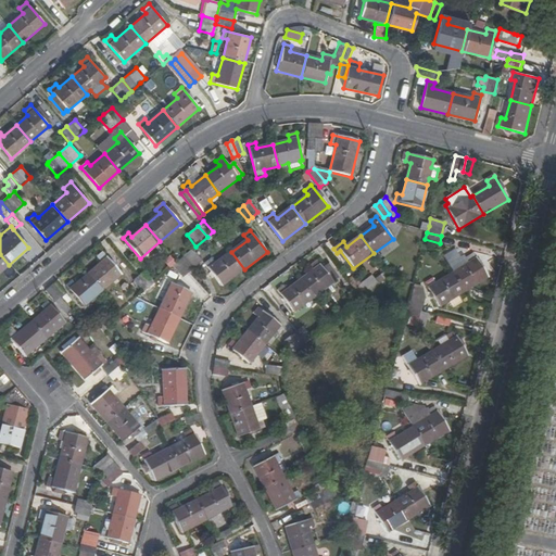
[(201,263),(191,251),(182,257),(180,260),(190,272),(201,263)]
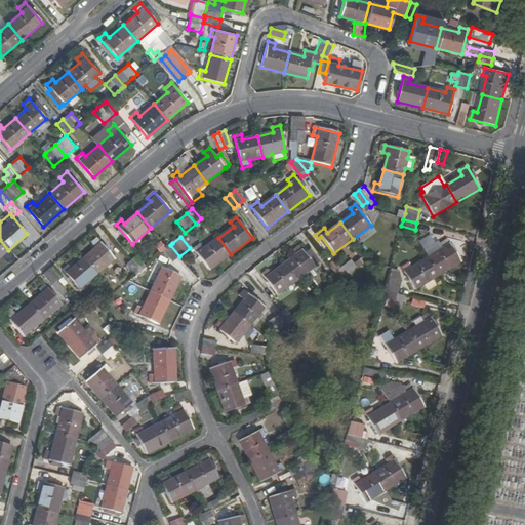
[(231,254),(218,238),(203,248),(200,244),(193,249),(209,271),(231,254)]
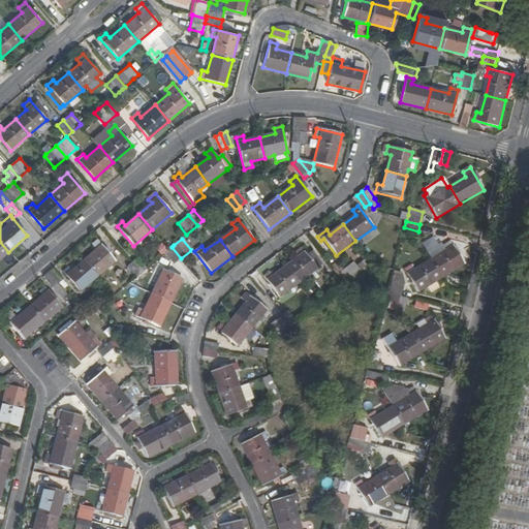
[(96,250),(84,260),(97,276),(116,260),(98,241),(93,246),(96,250)]
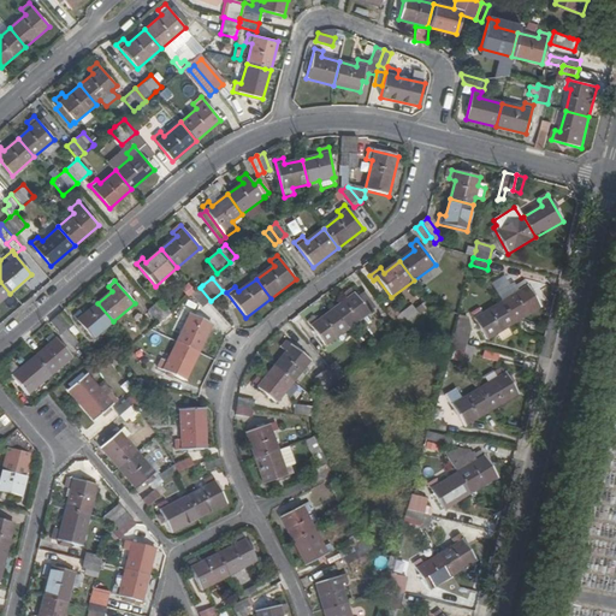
[(502,302),(515,324),(542,307),(525,280),(516,286),(520,291),(502,302)]
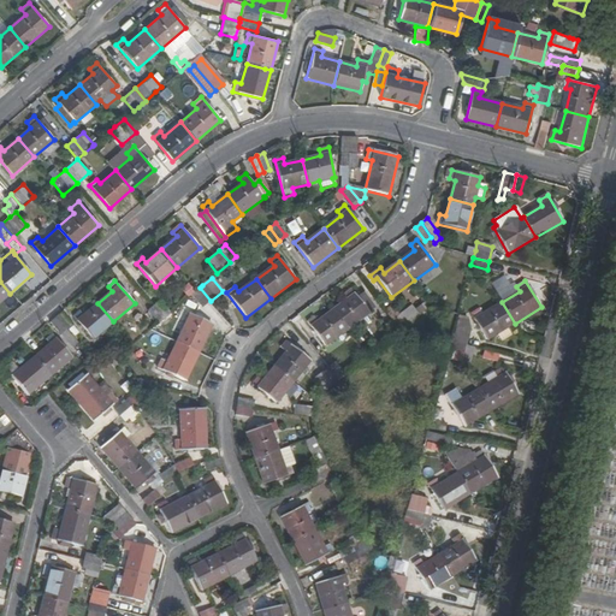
[(196,290),(190,283),(181,291),(187,298),(193,294),(196,290)]
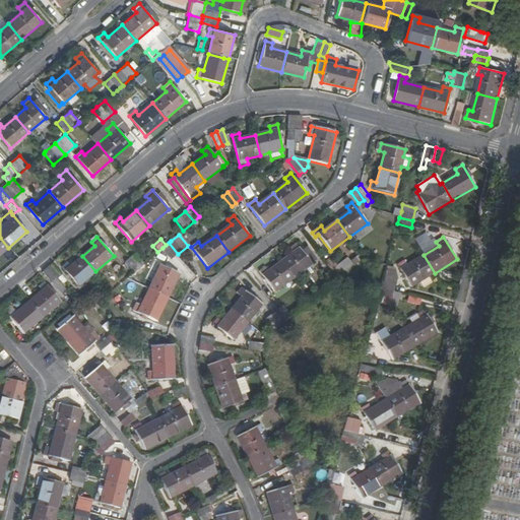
[(178,254),(169,243),(166,245),(163,248),(173,258),(178,254)]
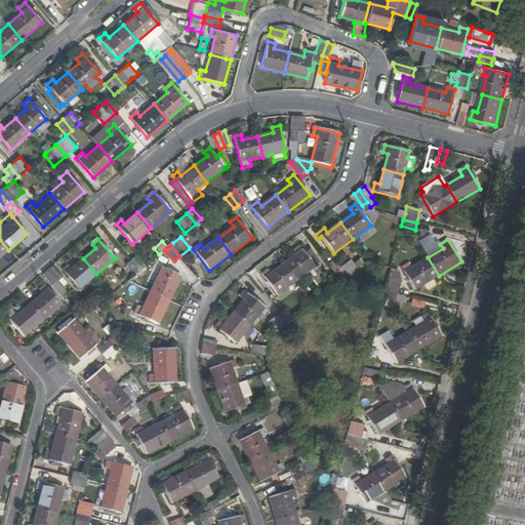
[(296,255),(284,265),(296,281),(316,267),(299,245),(293,250),(296,255)]
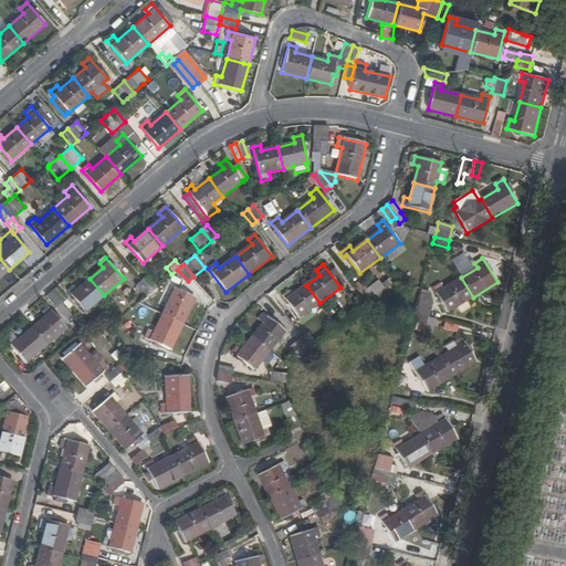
[(146,276),(140,281),(150,293),(156,287),(146,276)]
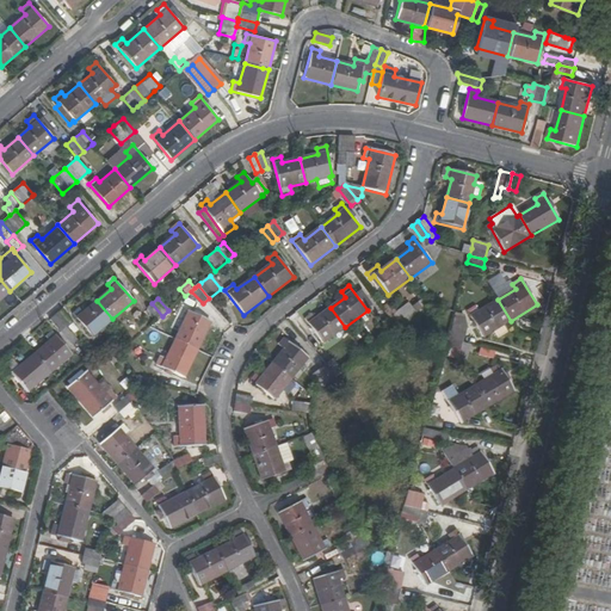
[(399,332),(432,307),(426,298),(418,303),(421,309),(414,315),(408,304),(397,312),(389,302),(382,308),(388,318),(399,332)]
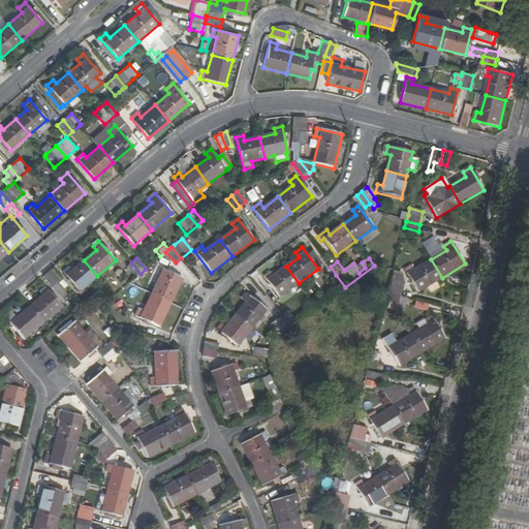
[(418,292),(442,278),(431,259),(415,269),(412,265),(404,270),(418,292)]
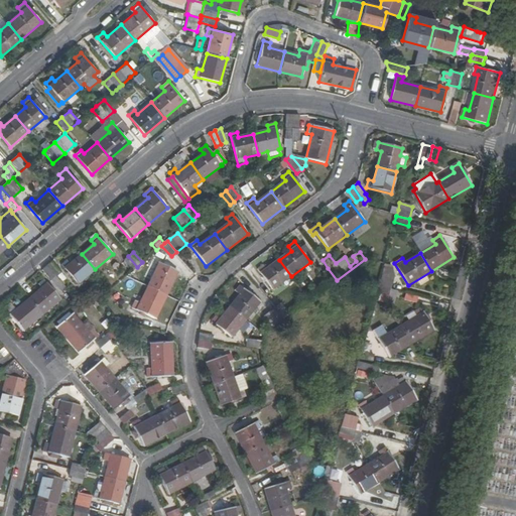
[(95,269),(82,254),(71,264),(67,260),(61,265),(78,284),(95,269)]
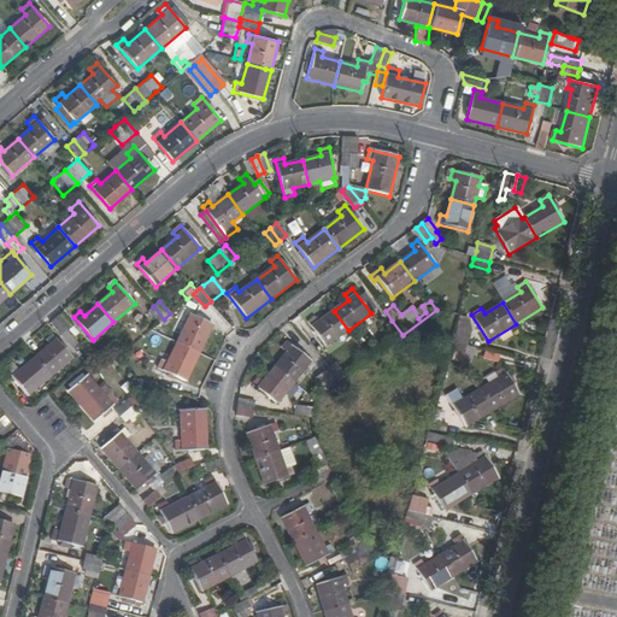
[(164,319),(153,306),(148,311),(158,324),(164,319)]
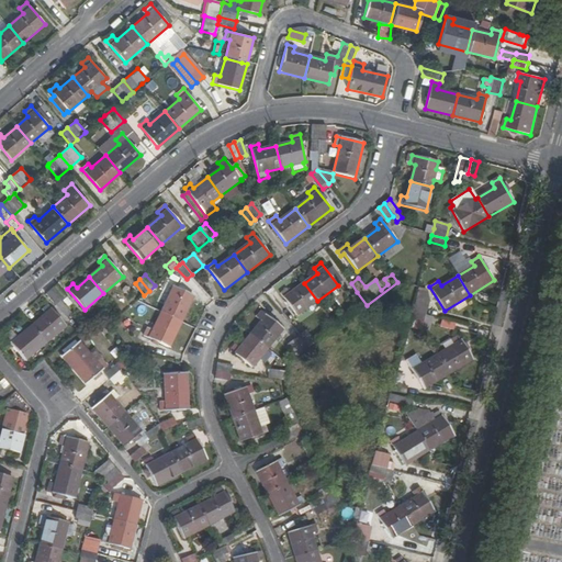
[(67,296),(57,283),(56,284),(52,289),(62,301),(67,296)]
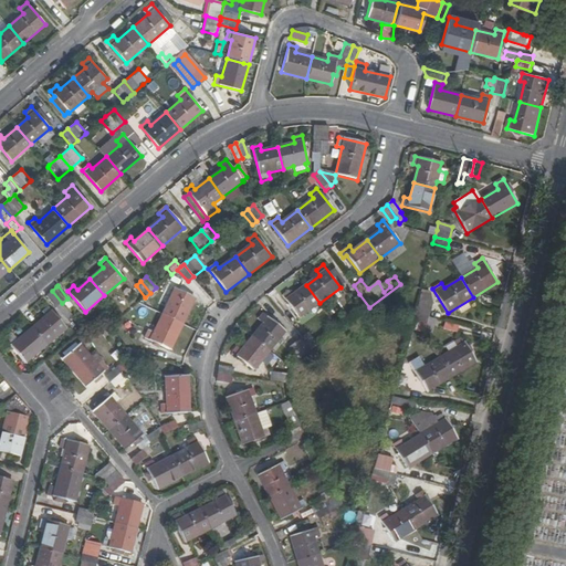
[(320,303),(306,285),(292,295),(287,290),(282,295),(300,318),(320,303)]
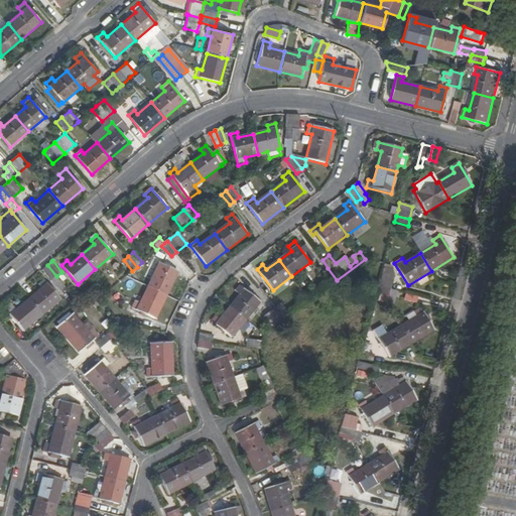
[(156,270),(148,287),(166,295),(177,272),(154,261),(151,268),(156,270)]
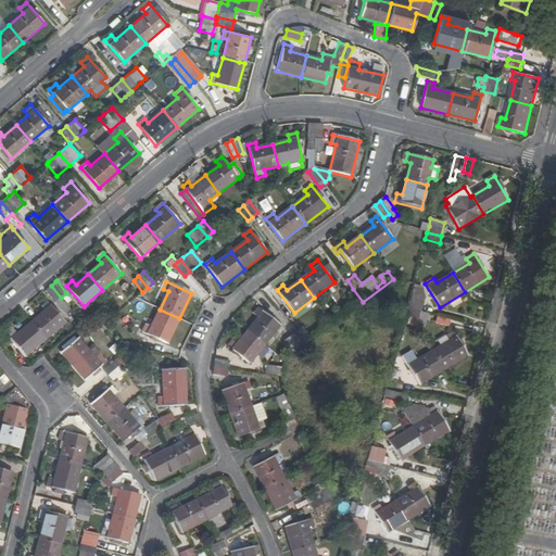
[(408,307),(422,312),(426,299),(422,287),(414,285),(411,299),(408,307)]
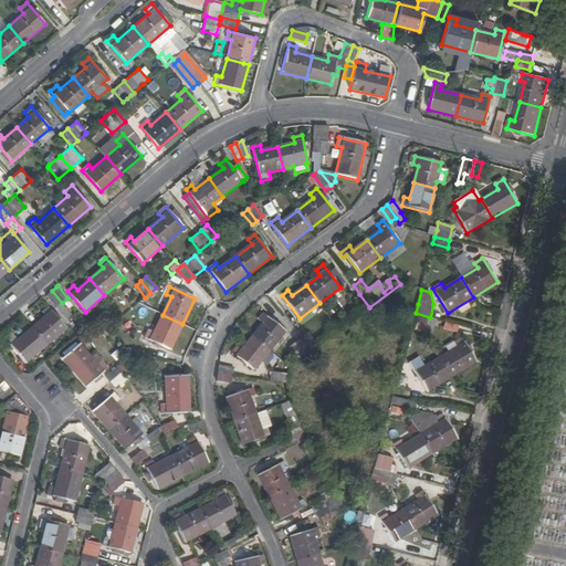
[(62,303),(52,291),(45,295),(65,320),(72,314),(62,303)]
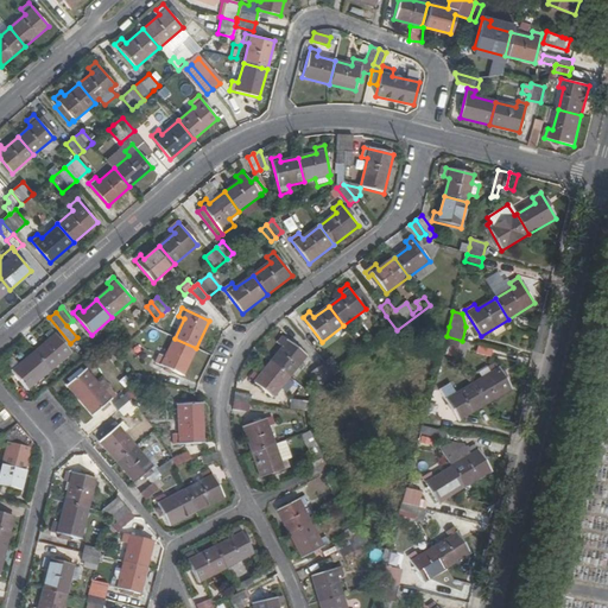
[(386,337),(397,330),(386,316),(377,323),(386,337)]
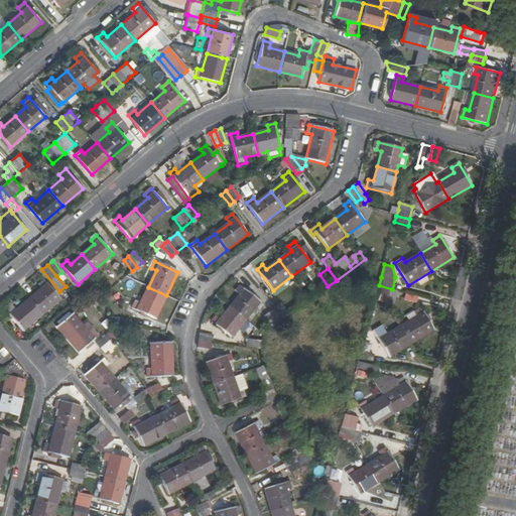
[(42,288),(28,299),(42,315),(61,299),(44,279),(39,284),(42,288)]
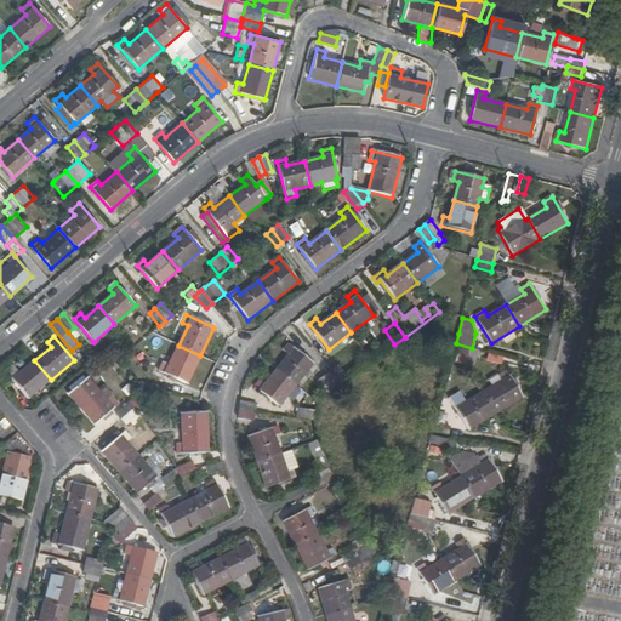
[(289,354),(277,370),(296,385),(313,363),(289,343),(284,351),(289,354)]
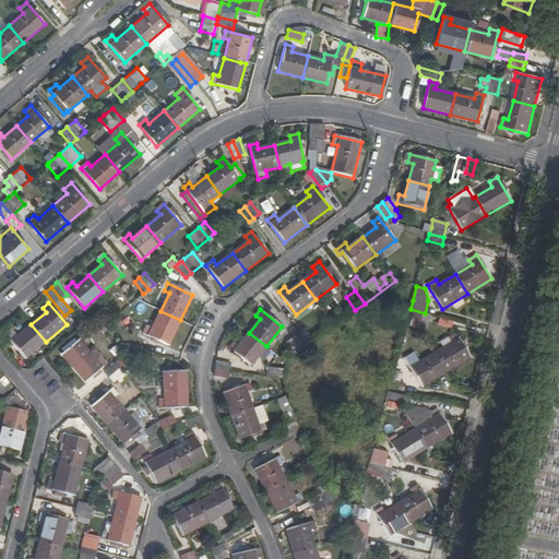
[(425,336),(430,314),(425,313),(411,309),(408,317),(423,320),(420,329),(425,336)]
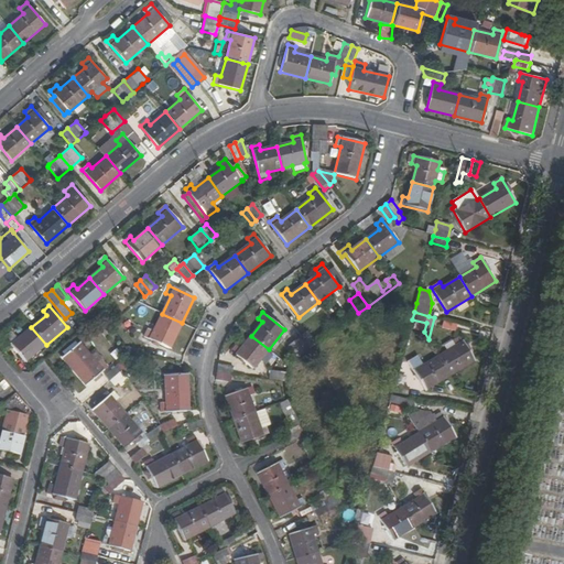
[(182,323),(162,314),(153,332),(148,329),(144,337),(170,349),(182,323)]
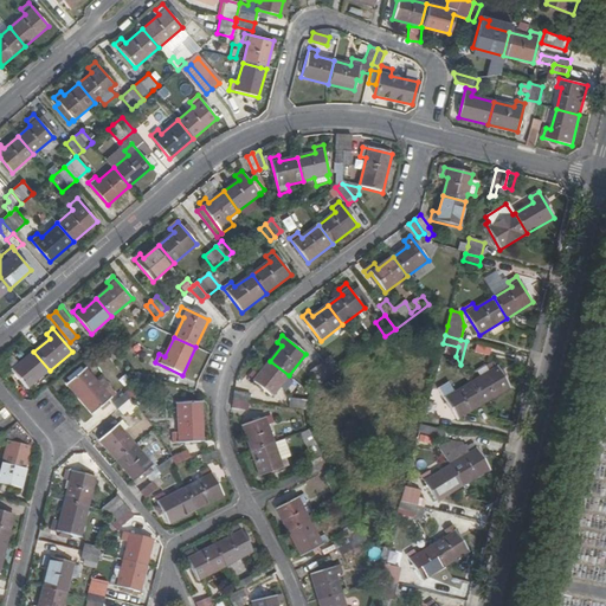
[(490,356),(492,348),(477,343),(475,353),(490,356)]
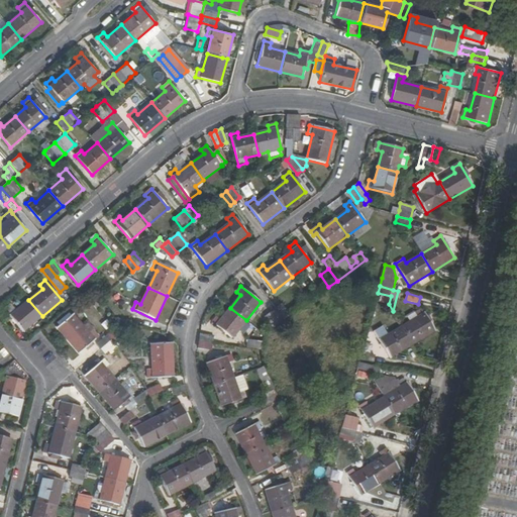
[(42,316),(28,300),(16,311),(13,307),(7,312),(23,331),(42,316)]
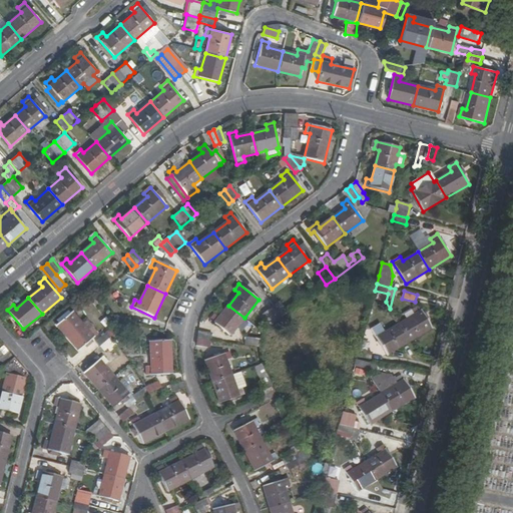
[(280,302),(274,307),(283,317),(288,313),(280,302)]
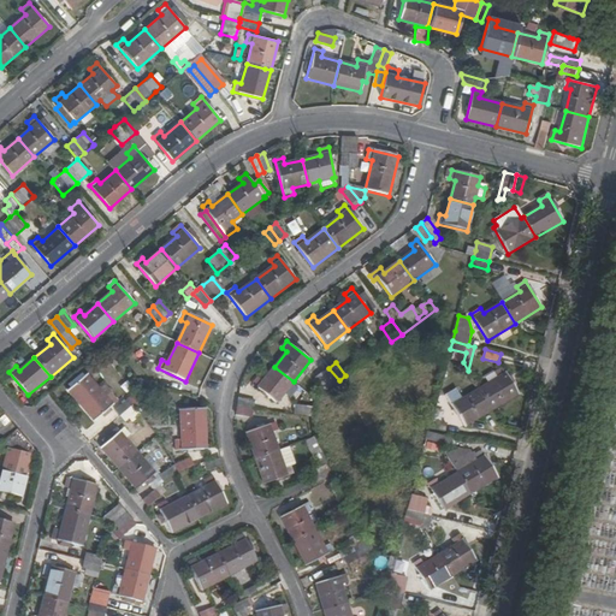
[(294,381),(274,367),(264,380),(255,375),(250,383),(277,403),(294,381)]
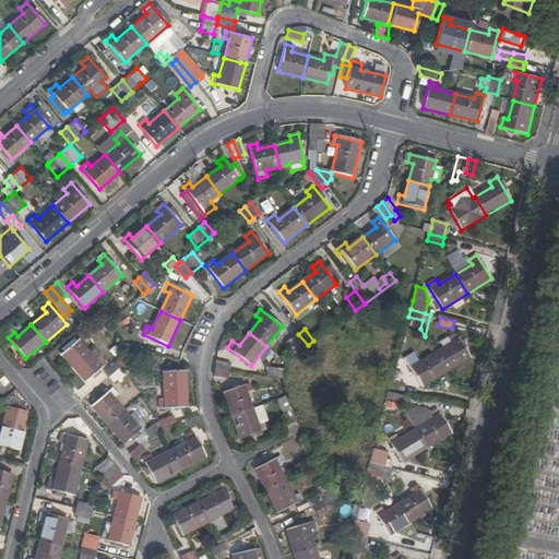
[(435,353),(447,372),(471,358),(456,333),(443,342),(445,346),(435,353)]
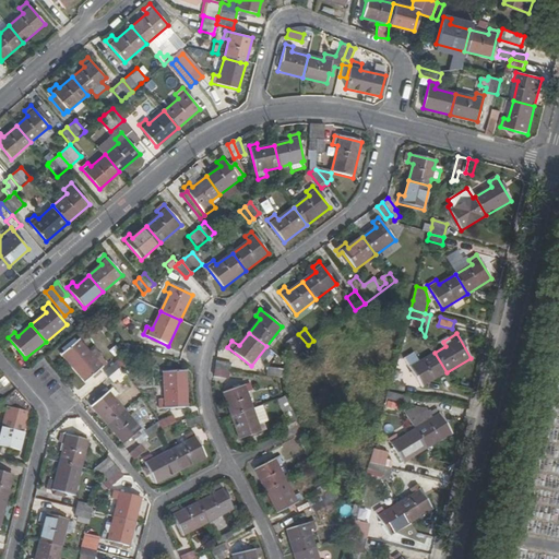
[(308,345),(298,334),(286,342),(295,355),(308,345)]
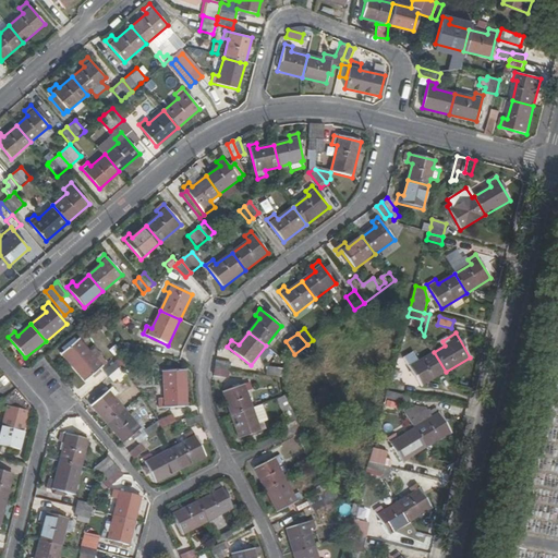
[(61,354),(85,381),(106,363),(100,356),(96,360),(79,340),(75,342),(73,339),(61,350),(63,352),(61,354)]
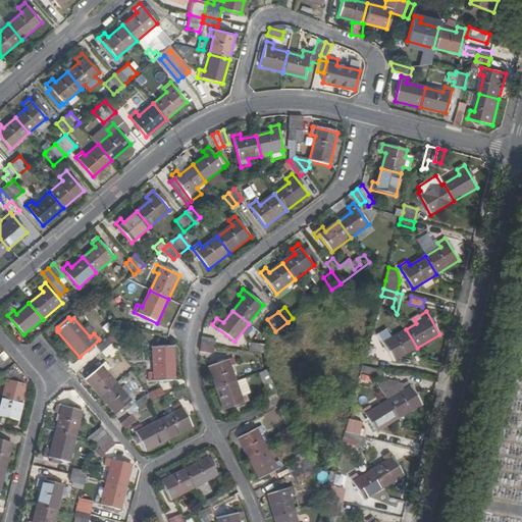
[(136,323),(121,321),(120,327),(135,330),(136,323)]
